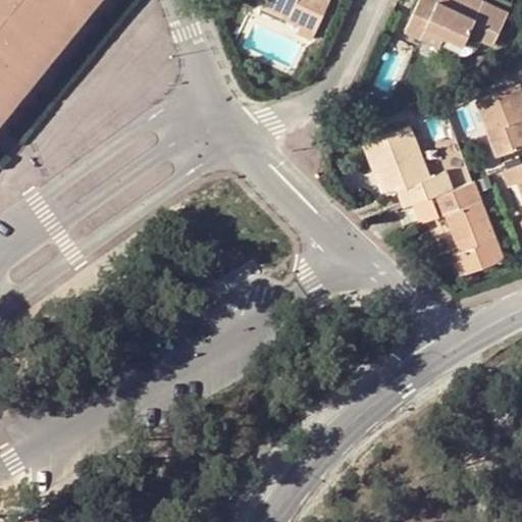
[(0,0),(0,128),(103,0),(0,0)]
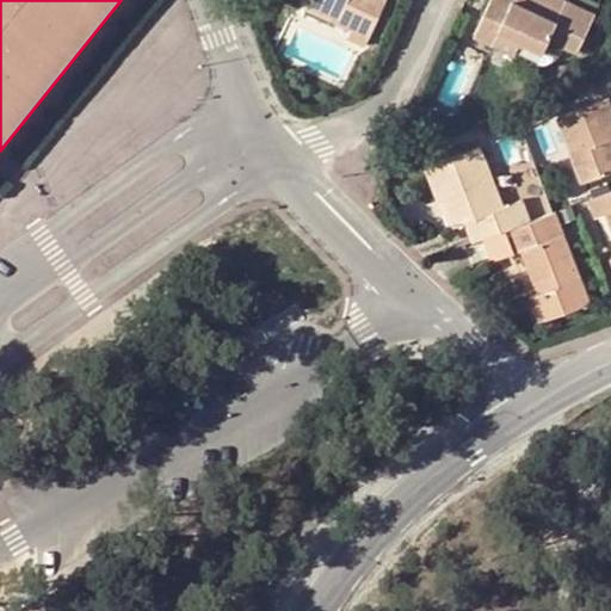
[(356,19),(313,0),(312,0),(308,10),(351,30),(356,19)]
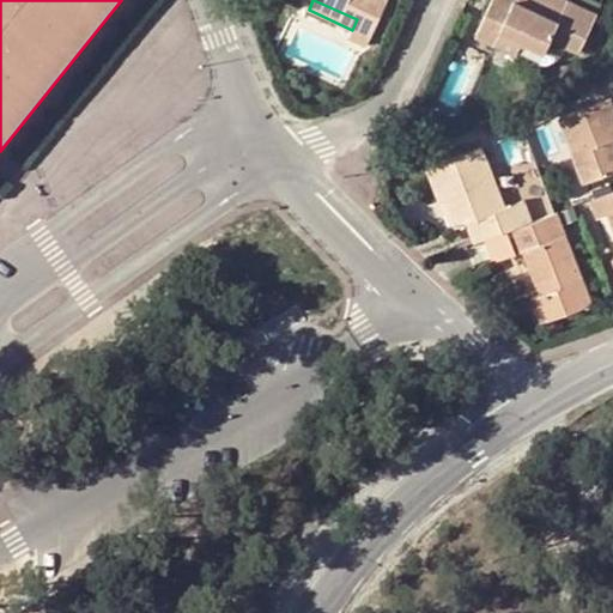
[(314,0),(357,19),(352,30),(350,36),(368,44),(386,0),(314,0)]
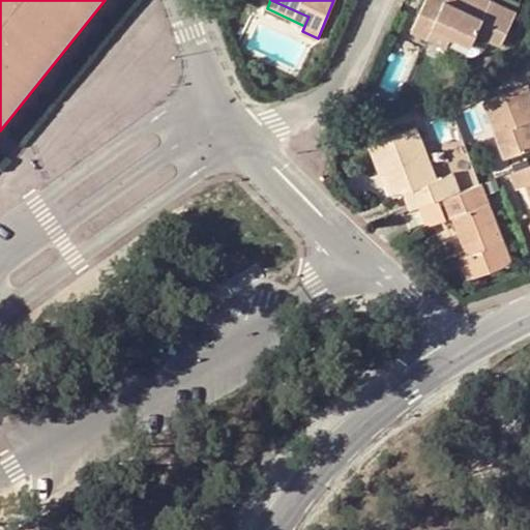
[(445,0),(442,6),(429,0),(427,0),(412,29),(430,37),(435,27),(451,36),(472,45),(477,33),(484,36),(502,43),(517,10),(493,0),(445,0)]
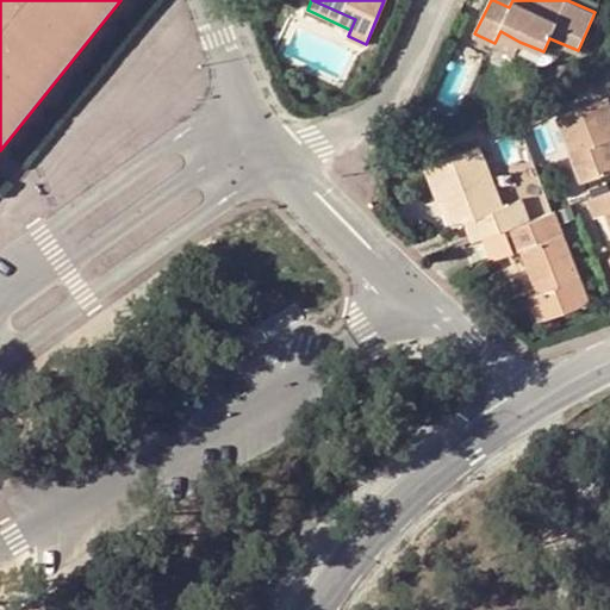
[(500,31),(495,43),(515,53),(520,42),(500,31)]
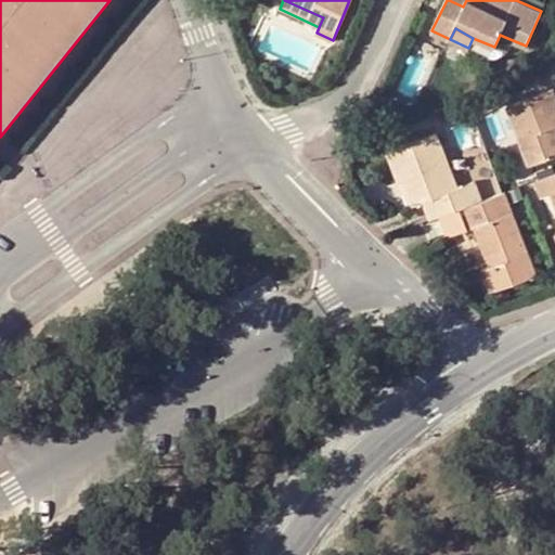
[(500,35),(494,47),(502,51),(507,38),(500,35)]
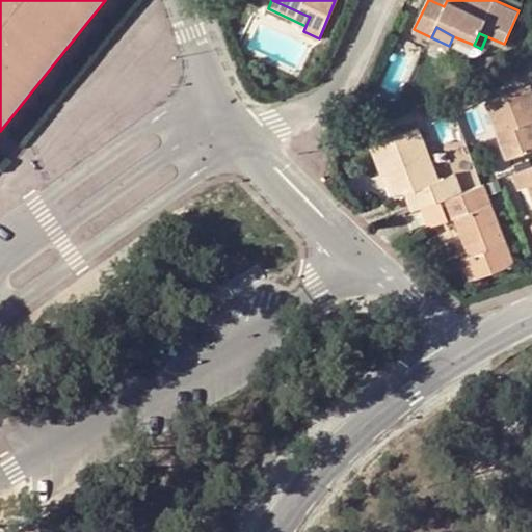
[(508,158),(531,149),(531,117),(529,110),(531,108),(531,88),(531,85),(487,102),(508,158)]
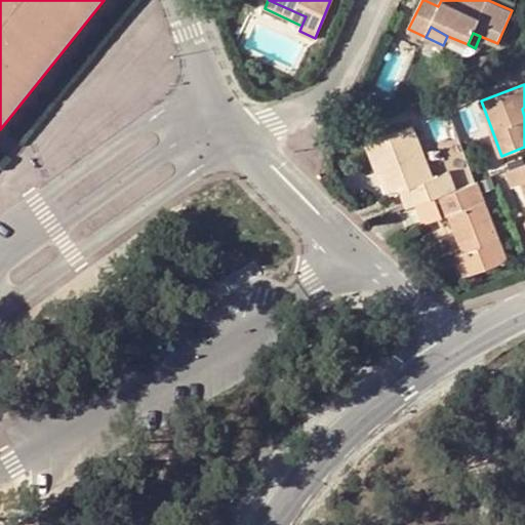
[(384,101),(381,101),(379,101),(377,102),(375,103),(374,105),(374,107),(374,109),(375,112),(377,113),(379,114),(381,114),(384,113),(386,112),(388,110),(388,107),(387,105),(386,103),(384,101)]
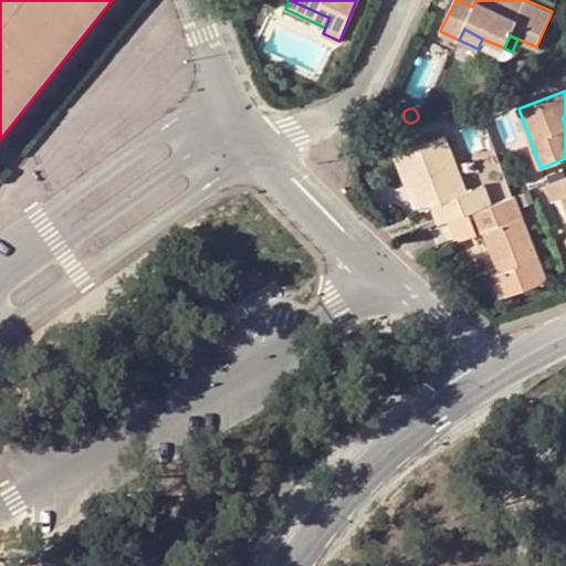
[(450,221),(470,213),(492,206),(484,187),(469,192),(446,137),(394,156),(406,188),(412,185),(422,210),(432,206),(439,224),(450,221)]
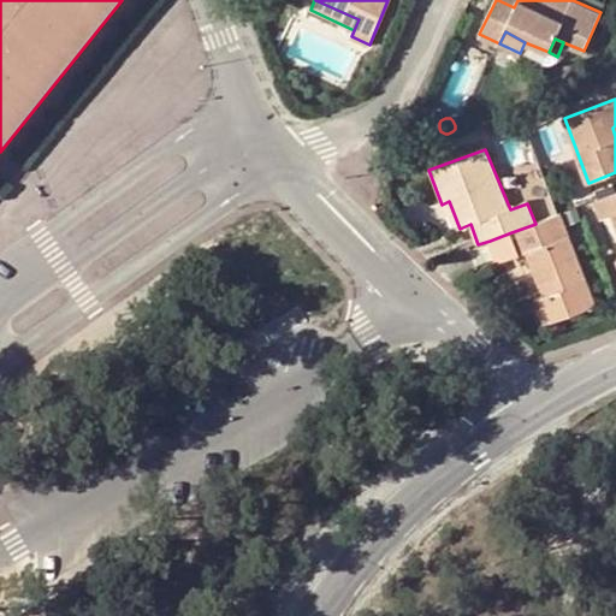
[(612,215),(615,224),(615,193),(596,201),(602,219),(612,215)]
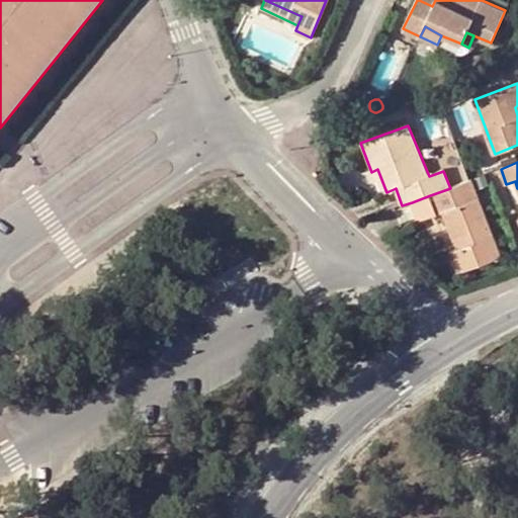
[(377,169),(371,172),(380,194),(386,192),(377,169)]
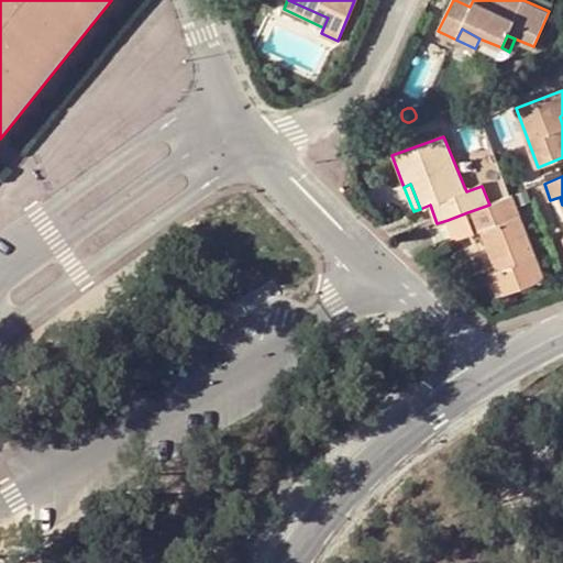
[(544,278),(514,195),(510,196),(489,205),(467,212),(448,220),(455,240),(471,234),(475,233),(482,231),(497,269),(490,272),(499,296),(544,278)]
